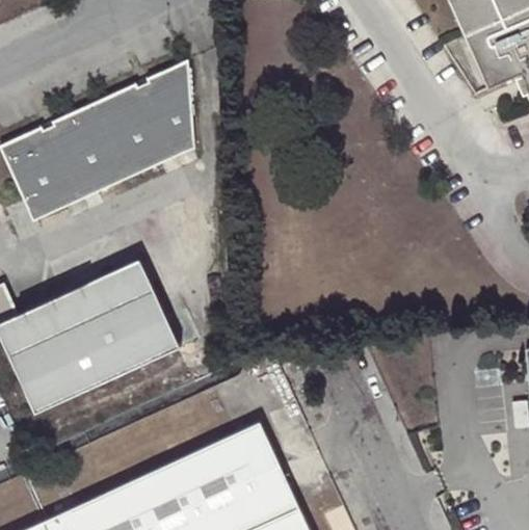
[(523,80),(528,91),(528,95),(528,0),(448,0),(488,89),(521,75),(523,80)]
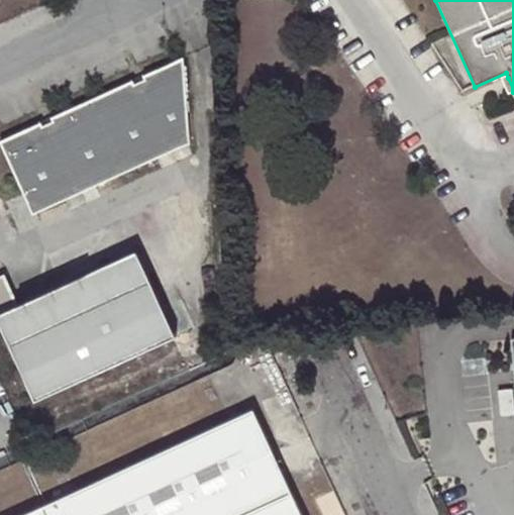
[(189,151),(184,63),(141,81),(143,87),(135,90),(133,85),(49,122),(50,126),(41,130),(40,126),(0,144),(0,149),(32,218),(189,151)]
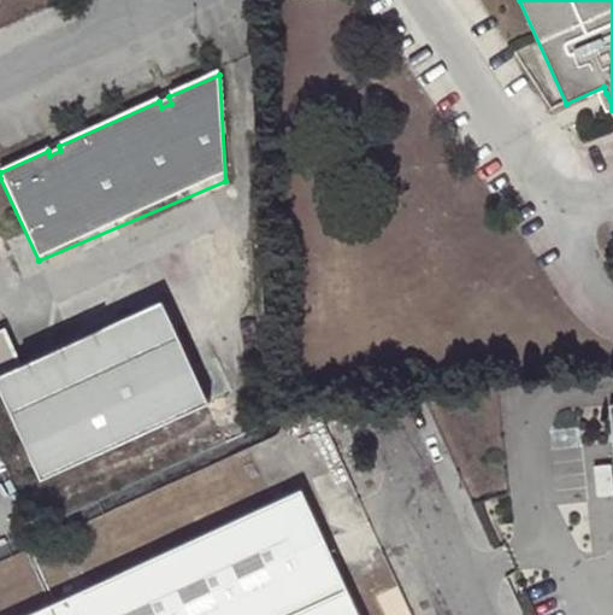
[(566,127),(612,106),(606,93),(560,111),(566,127)]
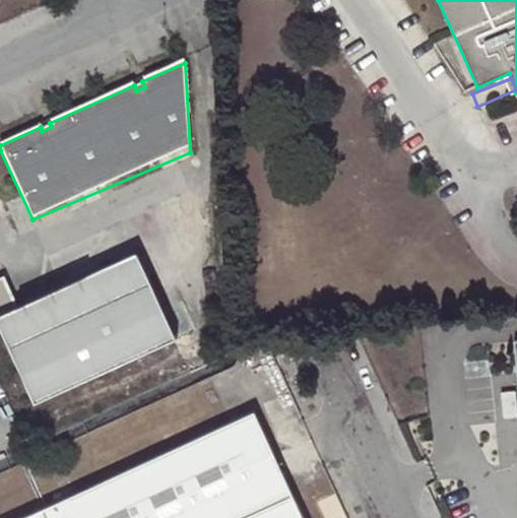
[(136,253),(15,308),(26,335),(148,281),(136,253)]
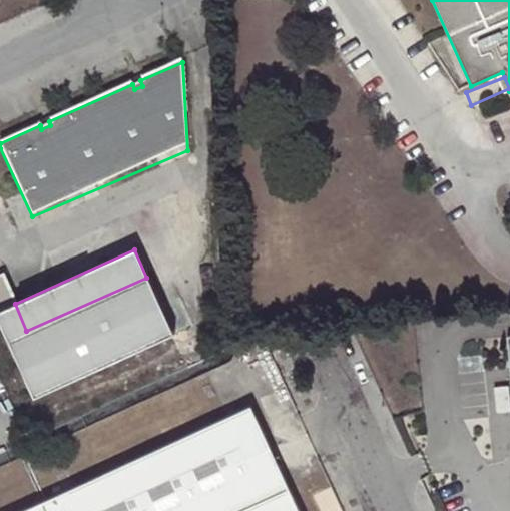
[(26,331),(15,304),(2,275),(0,276),(0,323),(33,397),(170,334),(146,278),(26,331)]
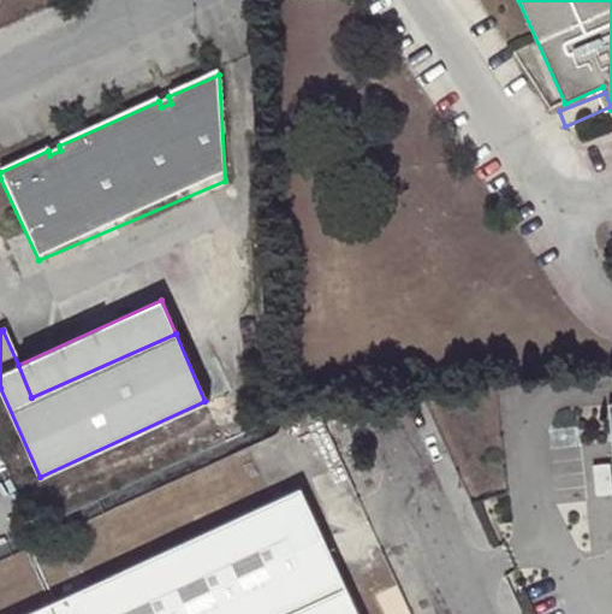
[(48,604),(52,613),(286,613),(346,586),(302,489),(48,604)]
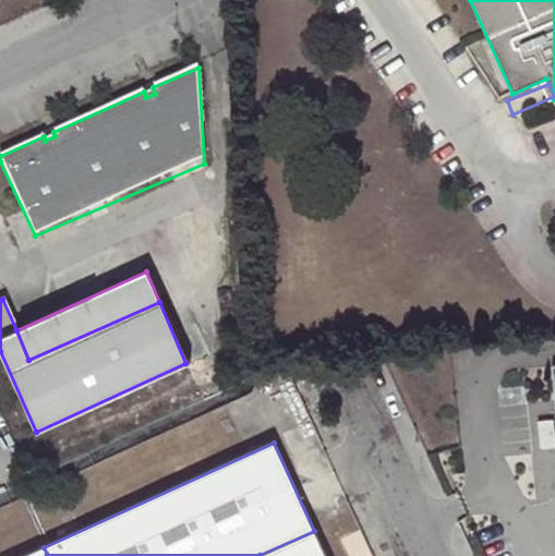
[(325,555),(314,531),(260,555),(325,555)]
